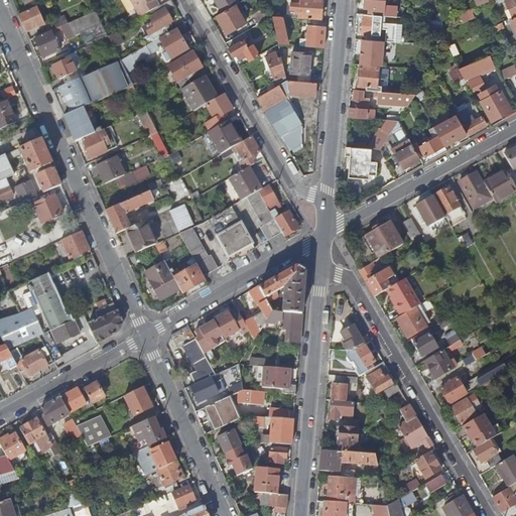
[(130,0),(140,17),(146,14),(159,6),(156,0),(130,0)]
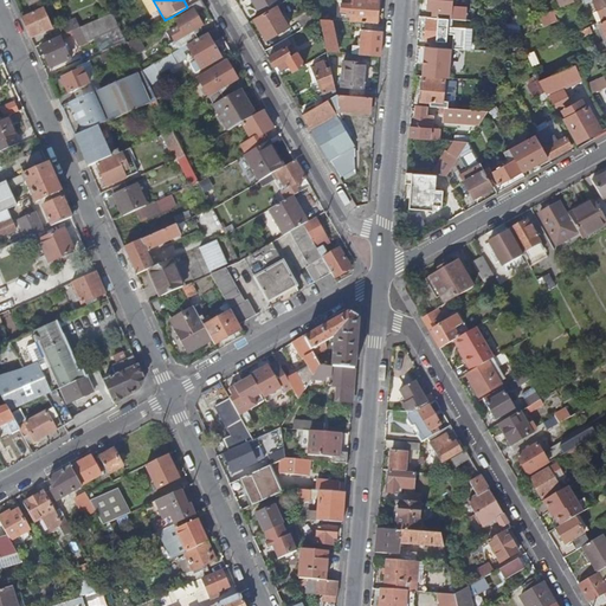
[(197,31),(202,27),(194,13),(205,7),(200,0),(187,7),(172,17),(175,23),(176,23),(179,27),(169,33),(180,50),(198,39),(195,36),(198,33),(197,31)]
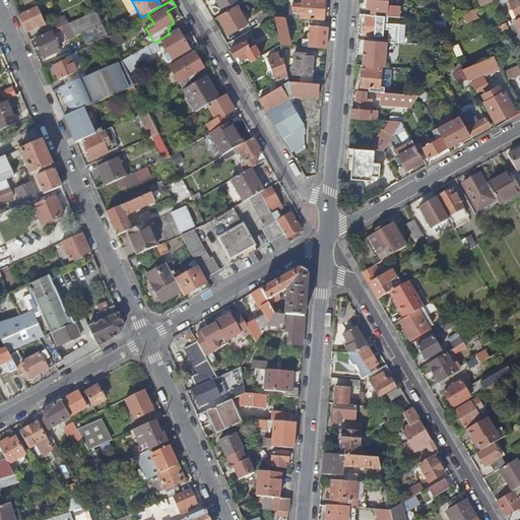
[(241,3),(238,0),(215,0),(223,13),(237,5),(241,3)]
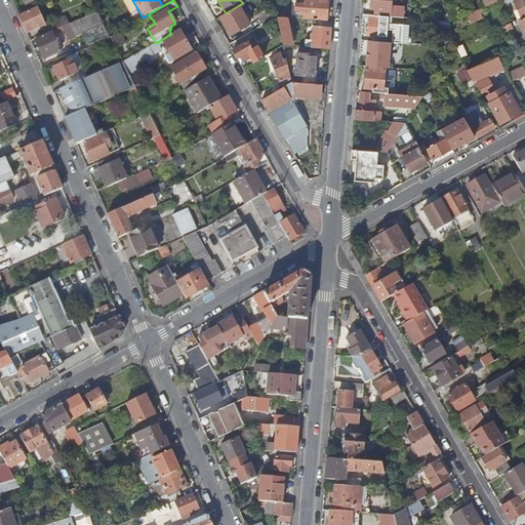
[(304,18),(326,21),(328,0),(295,0),(295,9),(301,10),(300,13),(304,13),(304,18)]
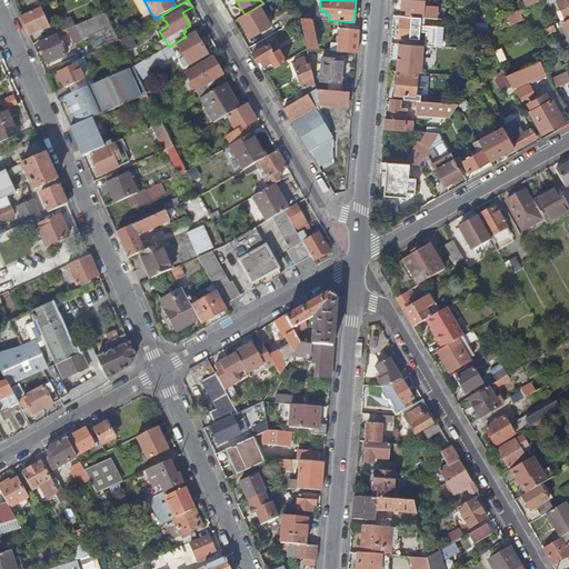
[(423,7),(423,0),(401,0),(401,10),(406,10),(406,17),(411,17),(420,18),(439,19),(440,8),(423,7)]
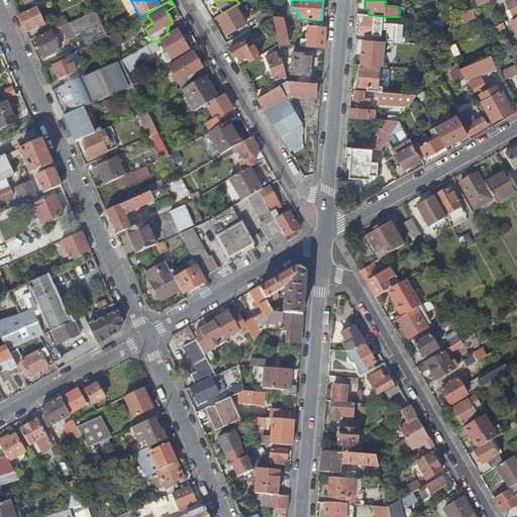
[(516,16),(516,0),(501,0),(502,3),(506,1),(514,18),(516,16)]
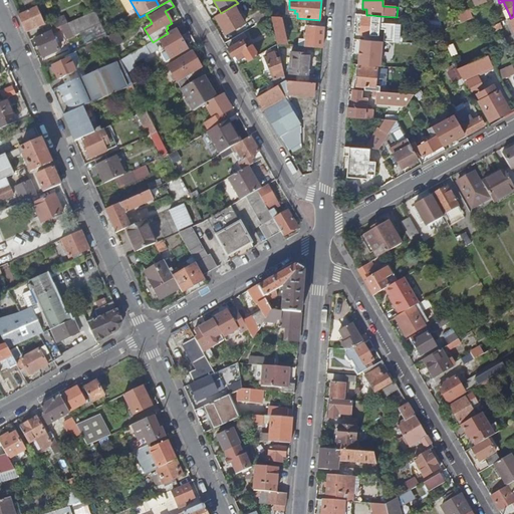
[(244,23),(234,5),(221,13),(215,16),(226,34),(244,23)]
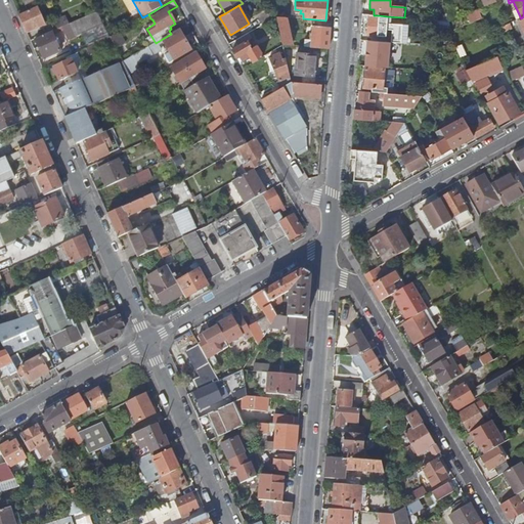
[(446,8),(449,22),(454,19),(453,10),(450,10),(450,7),(446,8)]
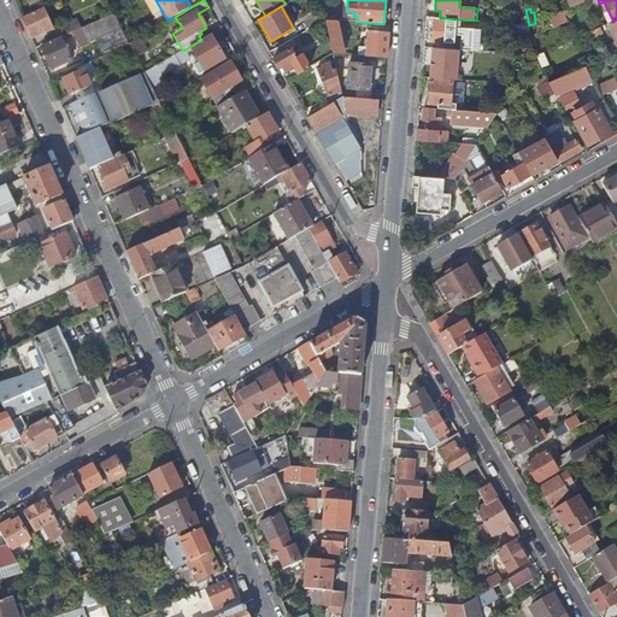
[(23,19),(31,39),(53,30),(43,10),(23,19)]
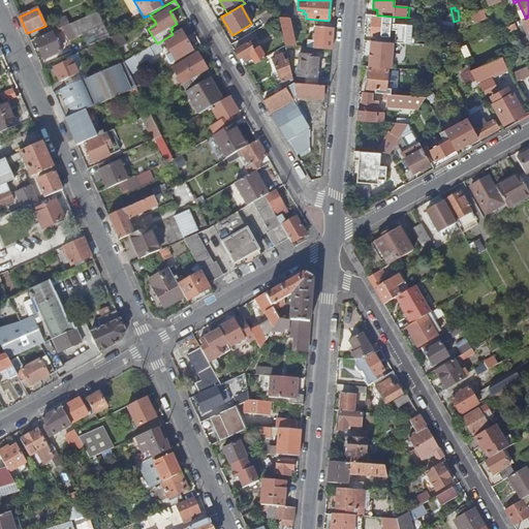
[(486,8),(470,14),(474,23),(486,18),(484,12),(487,11),(486,8)]
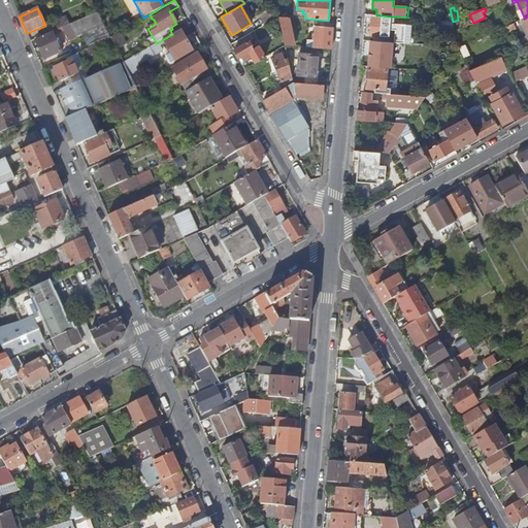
[(69,25),(60,29),(61,32),(64,30),(69,40),(83,34),(103,25),(98,12),(69,25)]
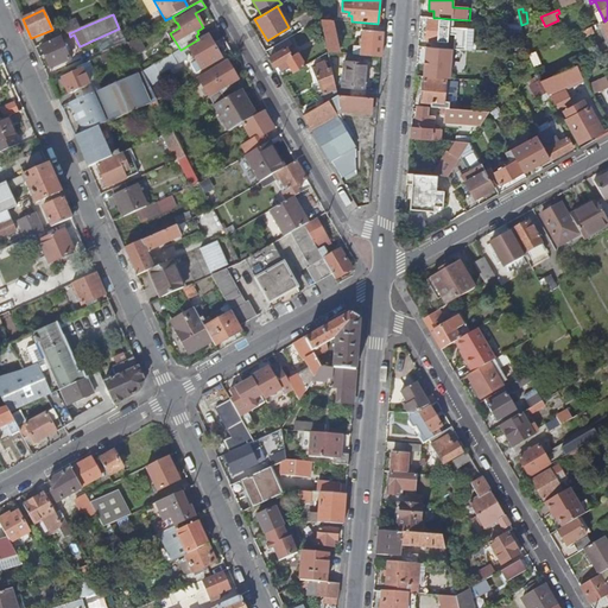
[(448,42),(449,19),(439,18),(439,19),(429,18),(426,40),(448,42)]
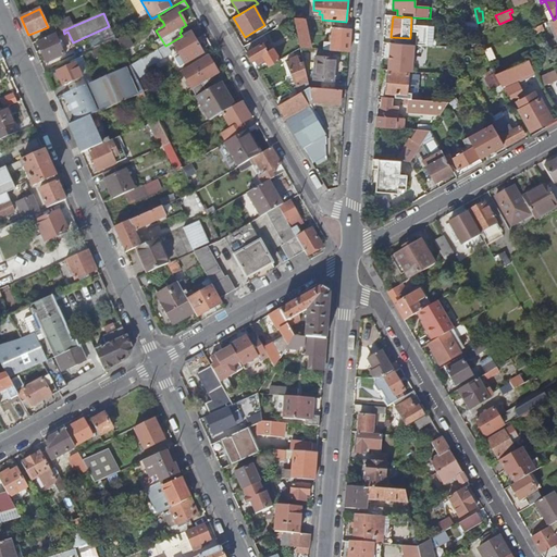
[(311,49),(304,19),(294,17),(301,48),(311,49)]
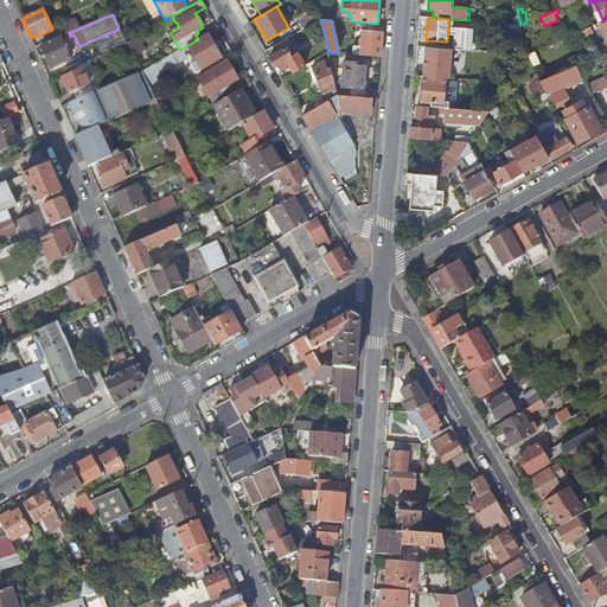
[(69,33),(80,29),(76,20),(59,27),(63,37),(69,33)]
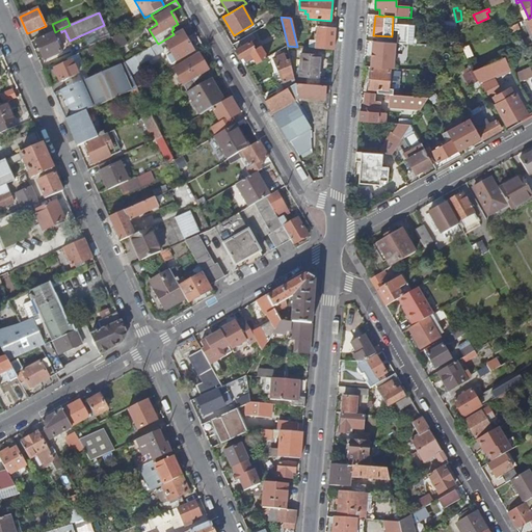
[(413,45),(415,26),(398,24),(397,44),(413,45)]
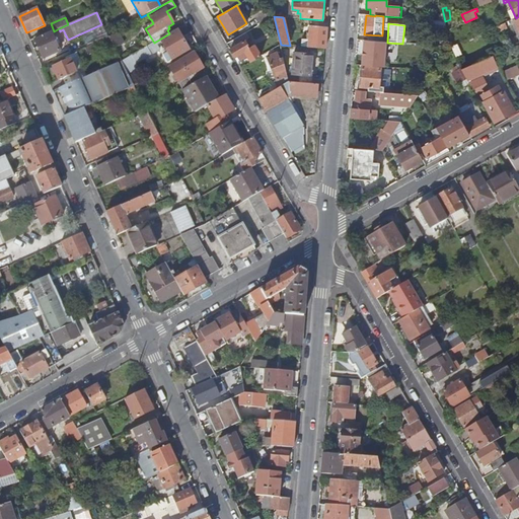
[(505,23),(494,28),(496,32),(507,28),(505,23)]
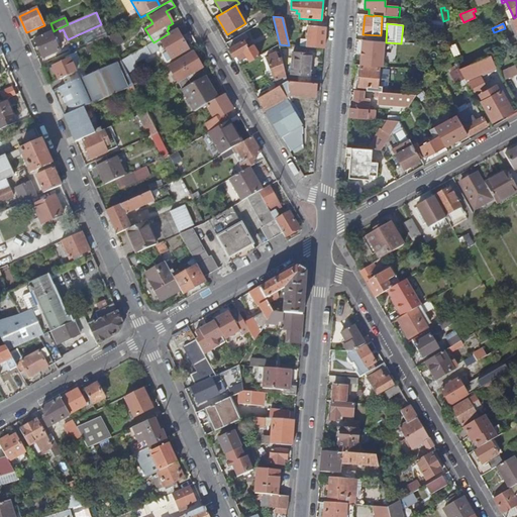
[(105,32),(101,24),(81,33),(87,46),(92,44),(108,37),(105,32)]
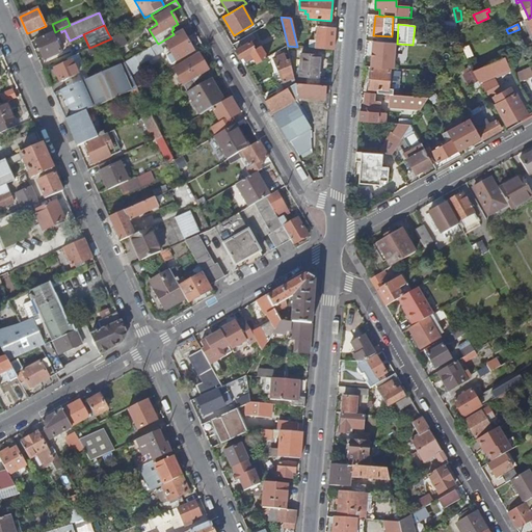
[(335,50),(336,28),(318,27),(318,36),(317,41),(317,48),(335,50)]
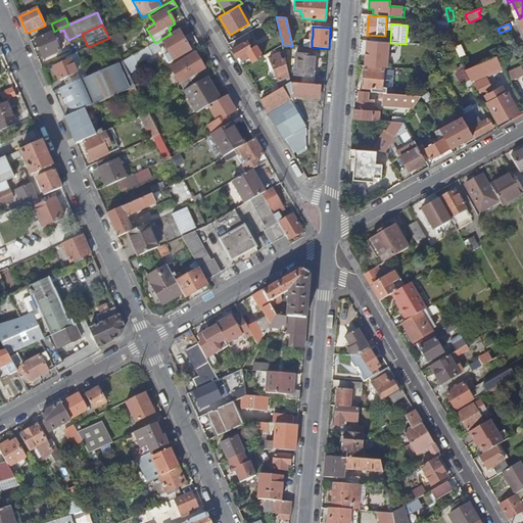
[(113,28),(106,33),(109,38),(117,33),(113,28)]
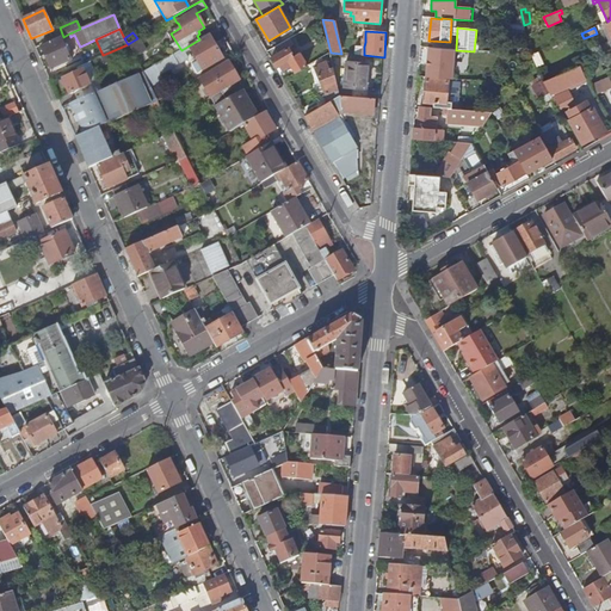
[(181,50),(143,73),(148,84),(159,78),(158,76),(177,65),(176,63),(186,56),(185,54),(191,50),(201,68),(198,71),(201,73),(223,60),(209,35),(199,39),(181,50)]
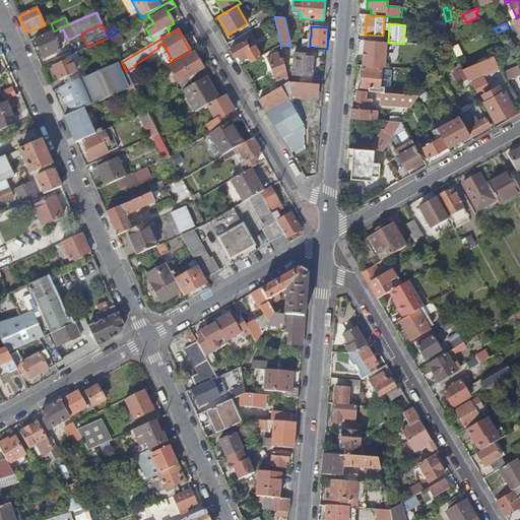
[(51,33),(35,40),(44,58),(59,51),(51,33)]
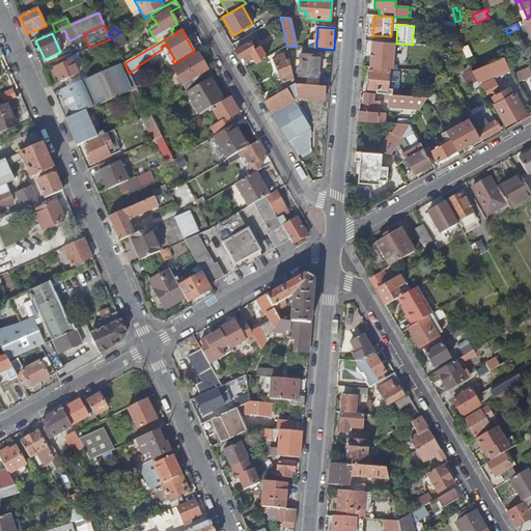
[(111,38),(113,43),(122,37),(120,33),(119,33),(111,38)]
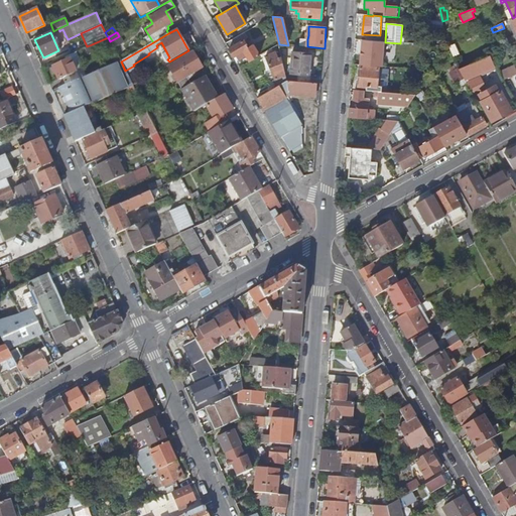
[(108,37),(92,44),(95,51),(111,44),(110,41),(108,37)]
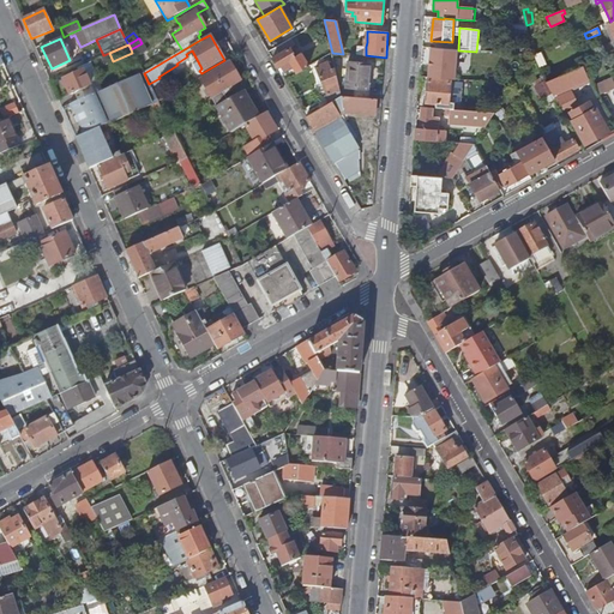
[(298,73),(308,67),(301,53),(295,56),(290,48),(272,59),(278,67),(281,66),(284,72),(294,66),(298,73)]
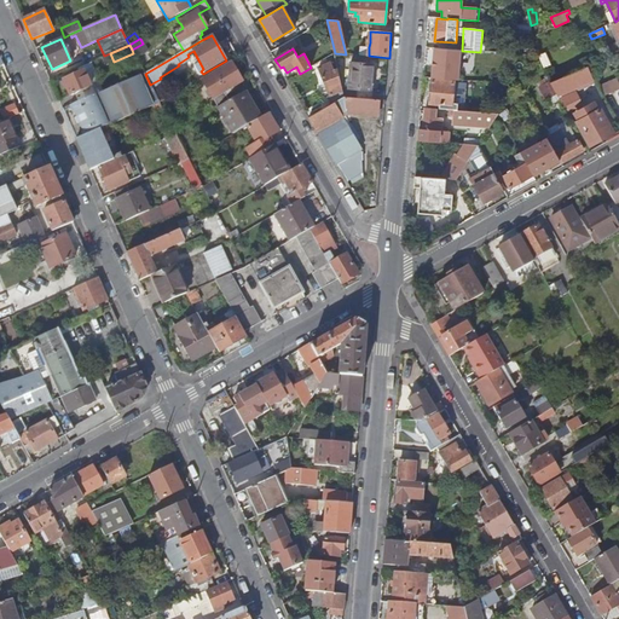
[(455,50),(438,48),(438,59),(455,61),(455,50)]
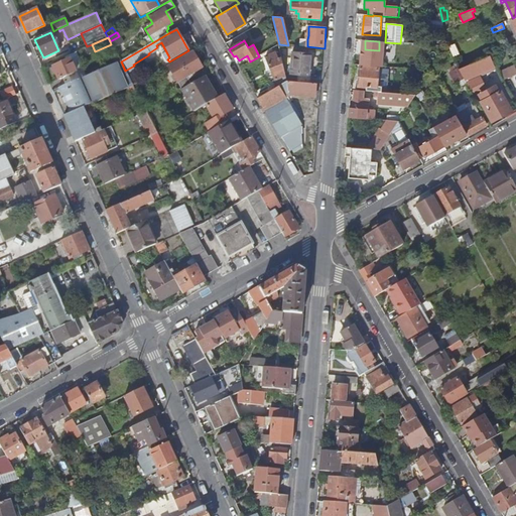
[(95,51),(92,44),(87,46),(85,47),(88,54),(95,51)]
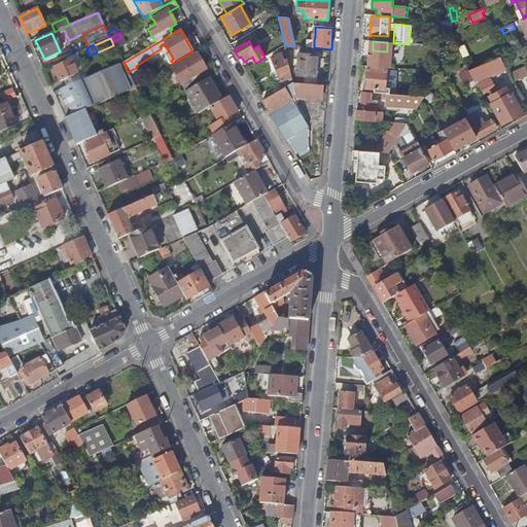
[(291,76),(287,59),(285,59),(282,54),(271,58),(281,81),(279,82),(282,89),(293,82),(291,76)]
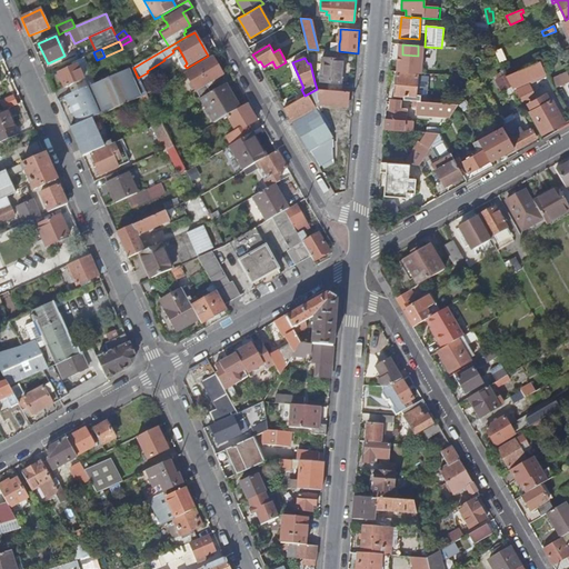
[(339,60),(322,58),(321,81),(328,82),(340,83),(341,71),(342,70),(338,70),(339,60)]
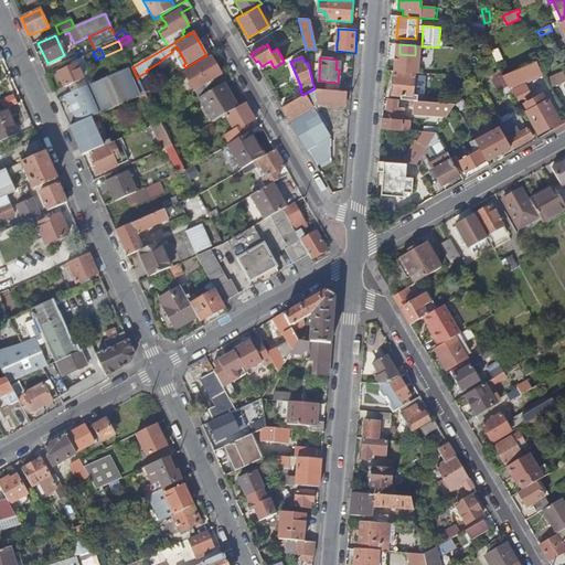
[(221,74),(211,59),(195,67),(194,66),(184,73),(199,98),(209,93),(205,88),(211,85),(209,81),(221,74)]
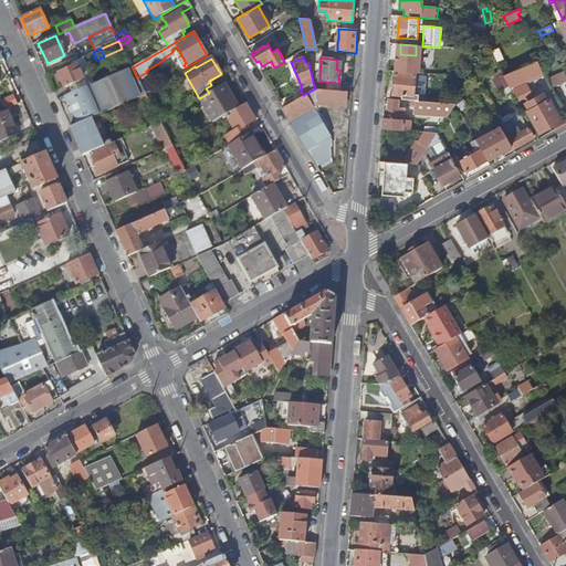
[(541,71),(536,62),(503,76),(512,91),(544,76),(541,71)]
